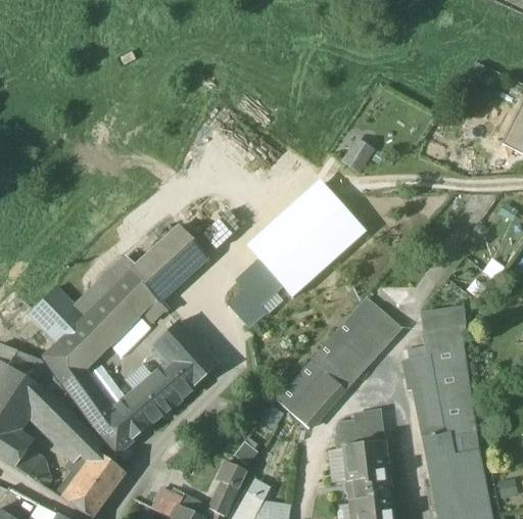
[(449,161),(459,138),(431,128),(422,150),(449,161)]
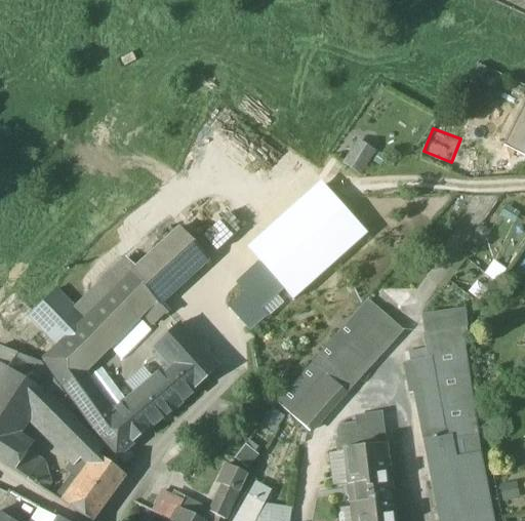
[(359,133),(342,157),(360,170),(377,146),(359,133)]
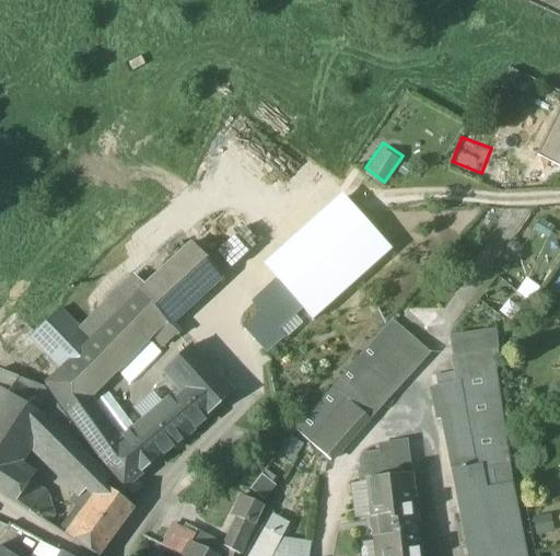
[(337,195),(263,261),(278,278),(302,305),(314,319),(388,252),(337,195)]
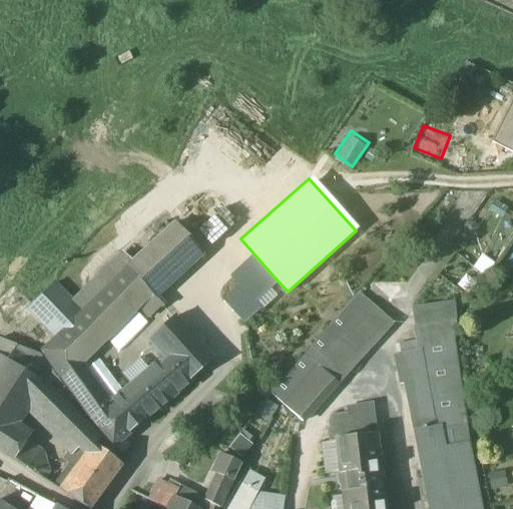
[(176,220),(129,265),(150,288),(156,294),(203,250),(176,220)]
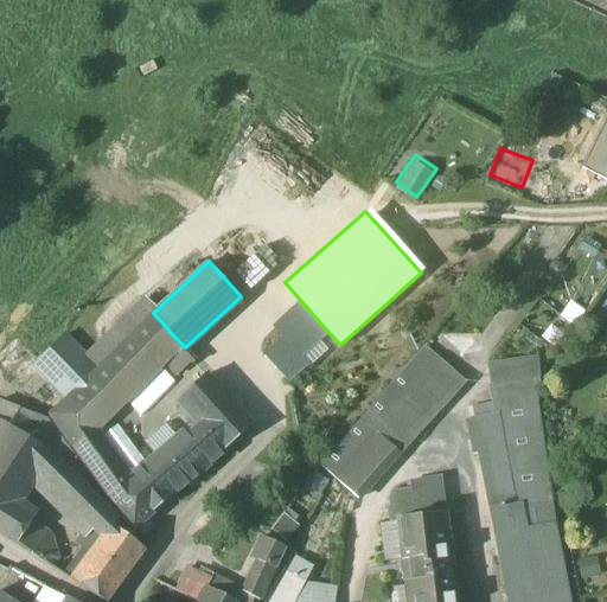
[(327,331),(301,301),(274,325),(283,335),(301,354),(327,331)]
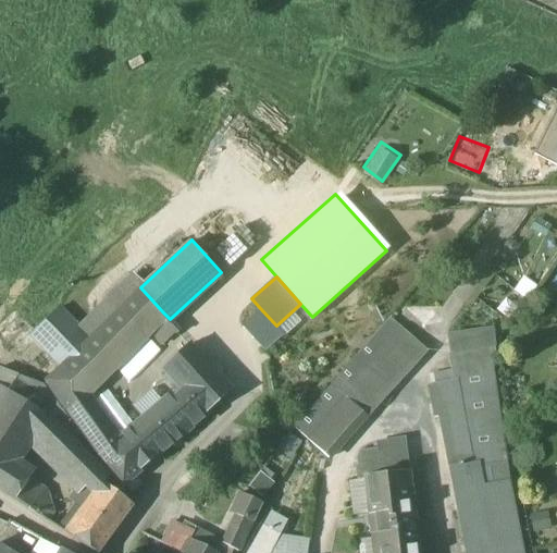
[(62,364),(47,379),(67,406),(85,390),(148,328),(163,312),(140,287),(90,336),(62,364)]
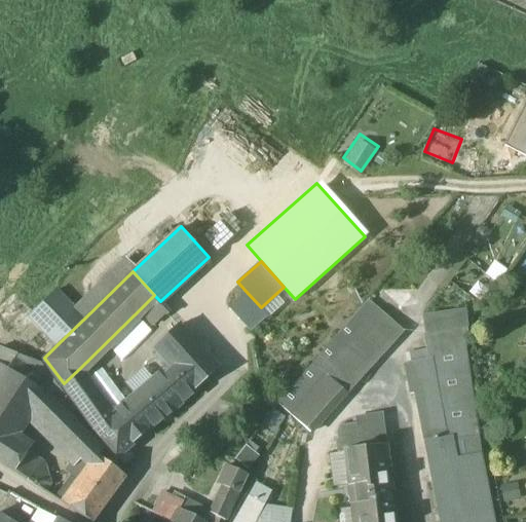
[(55,288),(30,313),(59,343),(85,318),(55,288)]
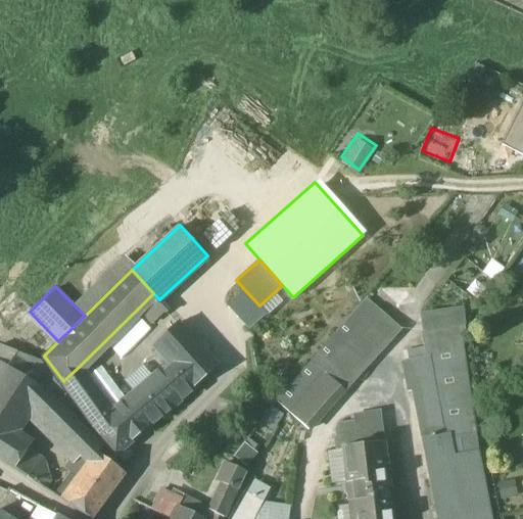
[(259,305),(244,289),(228,304),(249,327),(266,312),(259,305)]
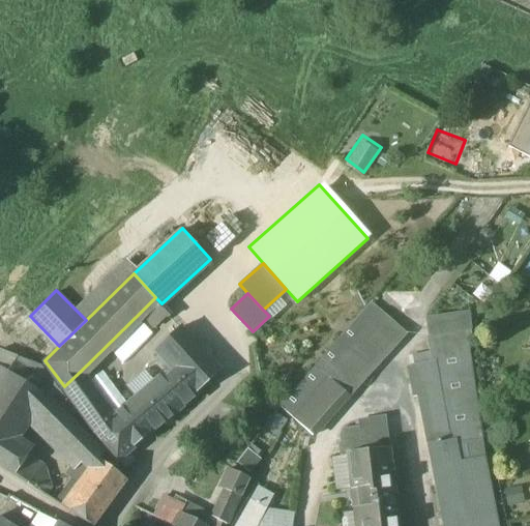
[(155,297),(141,312),(150,322),(159,321),(169,312),(162,303),(155,297)]
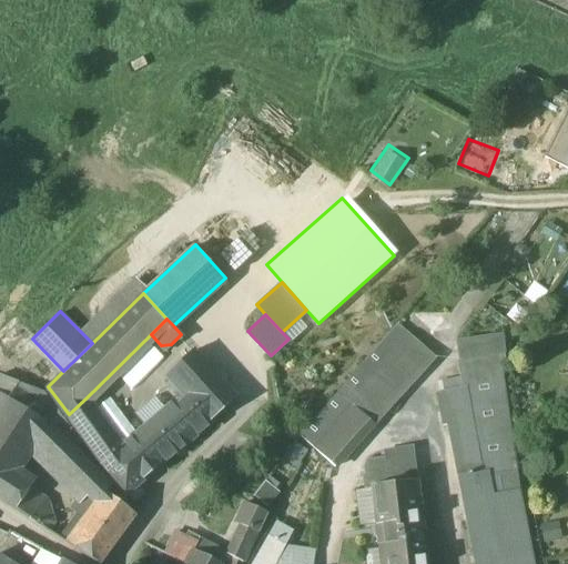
[(397,322),(301,433),(335,464),(434,355),(397,322)]
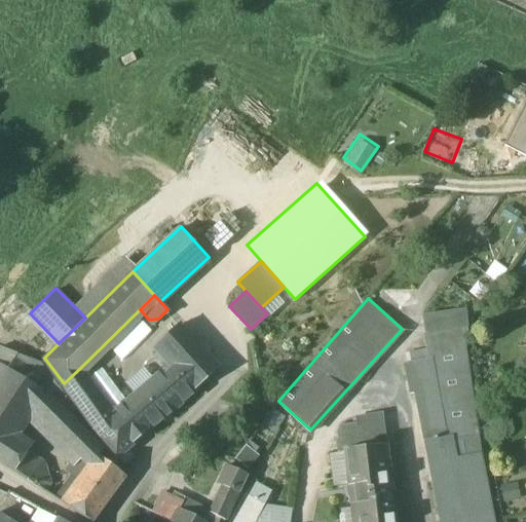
[(465,306),(424,312),(427,330),(460,324),(467,323),(465,306)]
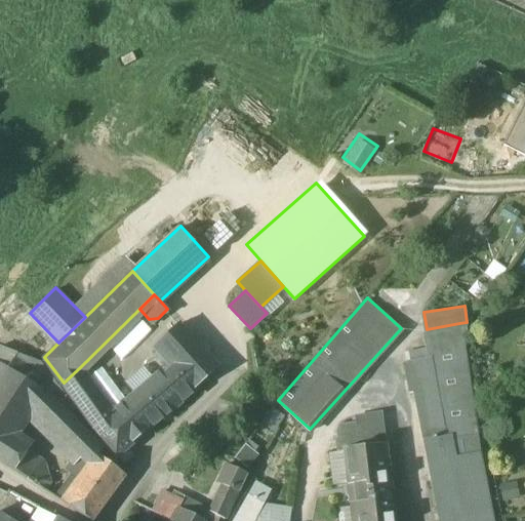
[(218,365),(178,321),(156,343),(176,365),(195,387),(218,365)]
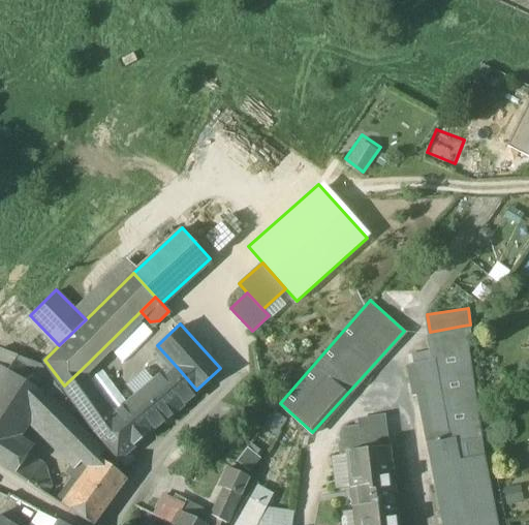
[(463,326),(430,332),(433,348),(410,352),(412,362),(412,363),(435,360),(440,389),(441,395),(445,422),(476,415),(463,326)]
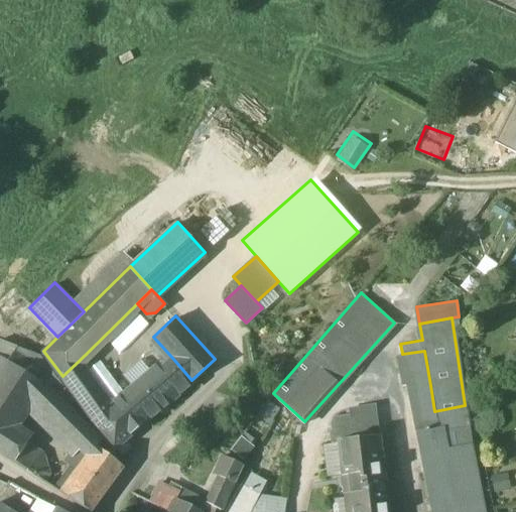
[(75,399),(40,353),(3,339),(0,342),(0,354),(7,360),(42,381),(67,405),(75,399)]
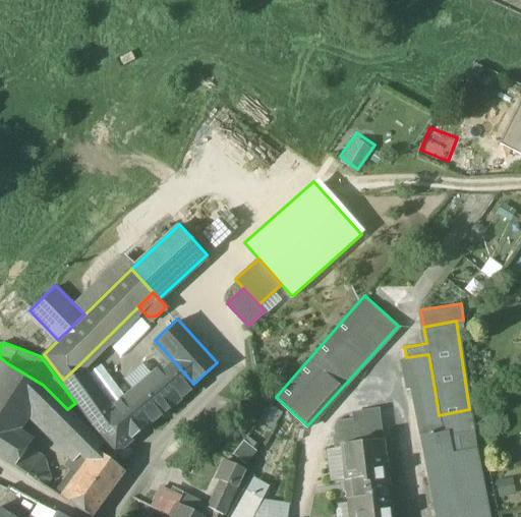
[(428,354),(406,357),(406,356),(401,357),(407,388),(433,383),(428,354)]
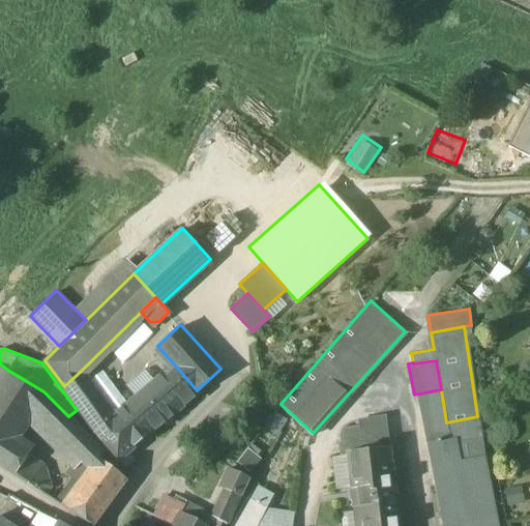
[(162,375),(113,415),(134,443),(197,390),(178,369),(166,379),(162,375)]
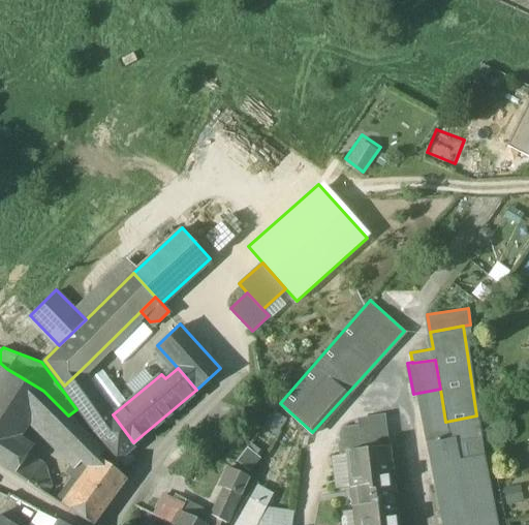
[(0,379),(0,455),(12,436),(29,411),(43,391),(7,369),(0,379)]
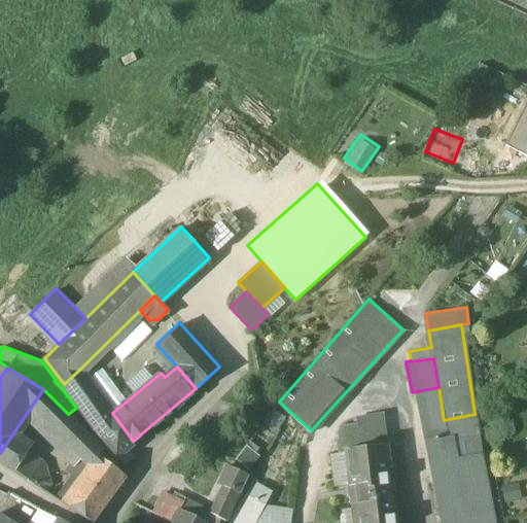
[(112,413),(80,369),(64,384),(95,427),(112,413)]
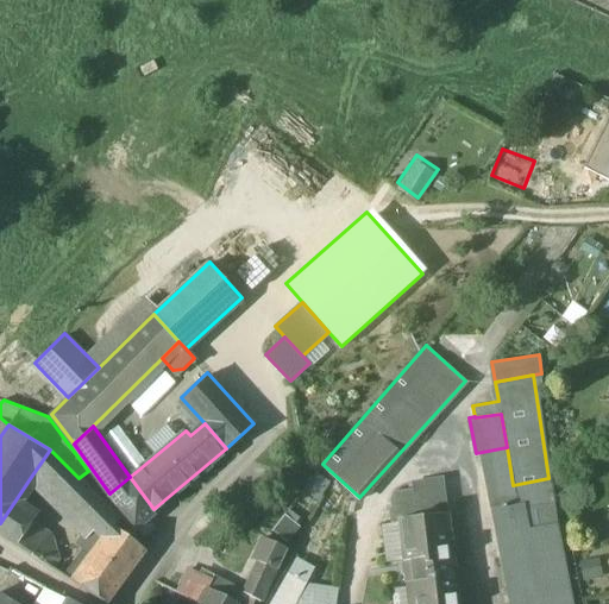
[(79,478),(50,450),(33,473),(39,474),(68,504),(86,486),(79,478)]
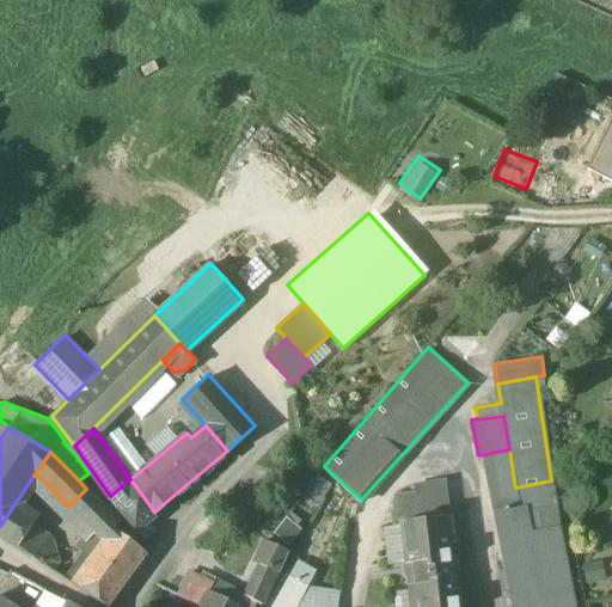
[(510,457),(484,461),(490,491),(515,488),(510,457)]
